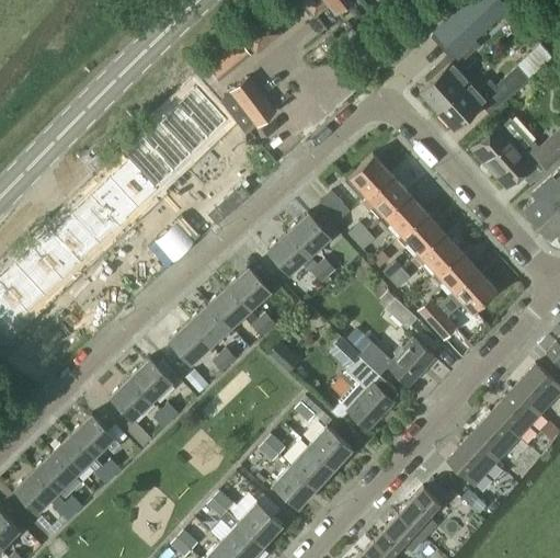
[(350,0),(303,0),(315,15),(331,3),(336,10),(350,0)]
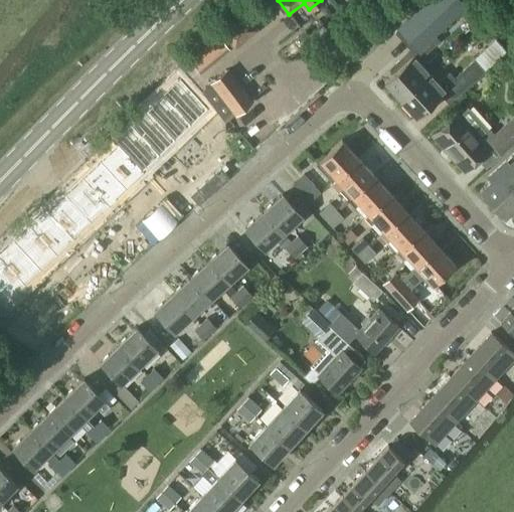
[(385,84),(401,103),(431,75),(418,62),(439,43),(436,38),(454,22),(468,9),(460,0),(433,0),(398,31),(418,52),(413,57),(410,54),(391,71),(395,75),(385,84)]
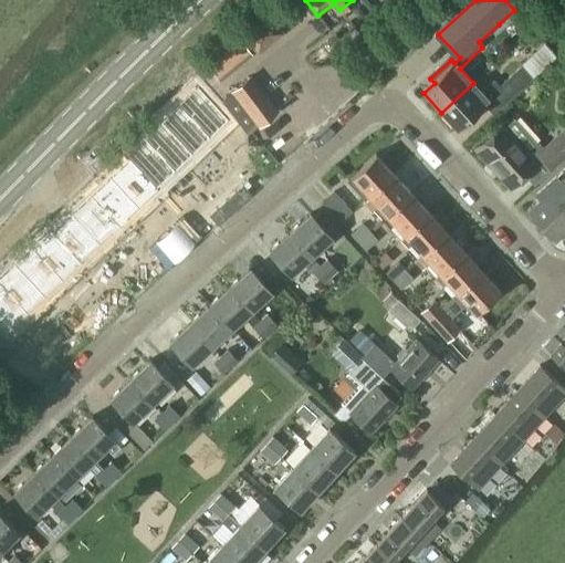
[(272,21),(248,41),(259,55),(284,35),(272,21)]
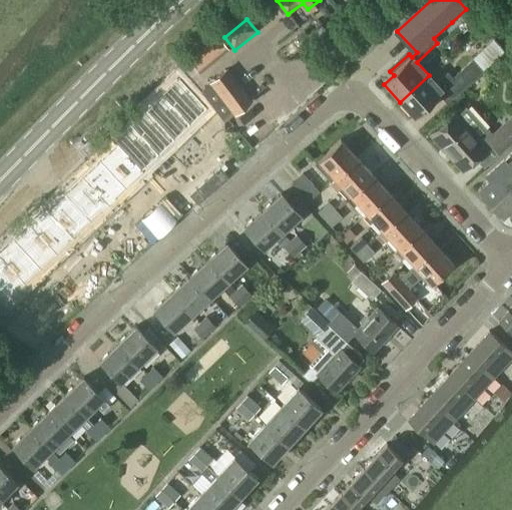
[(334,40),(323,27),(309,38),(319,52),(334,40)]
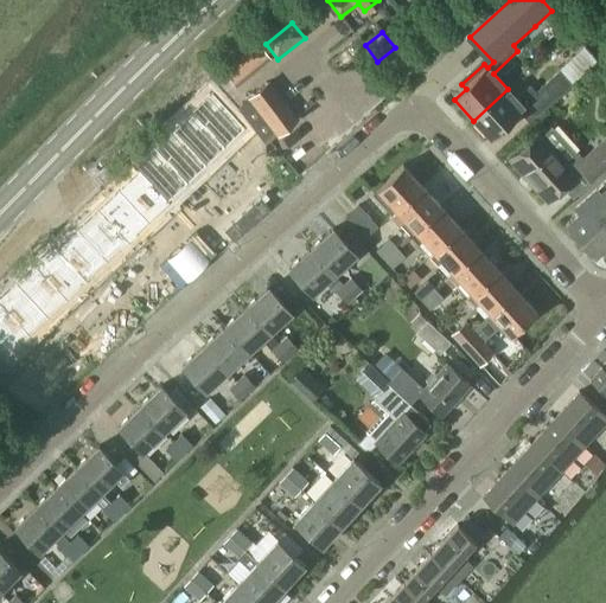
[(508,89),(473,121),(492,141),(522,115),(531,126),(573,88),(560,74),(531,100),(528,96),(520,103),(508,89)]
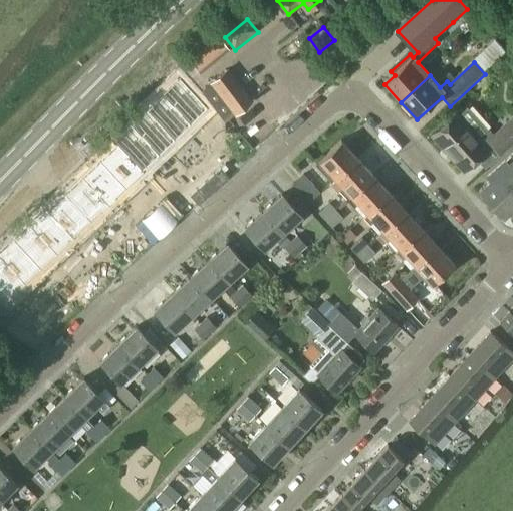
[(253,100),(229,71),(213,85),(236,114),(253,100)]
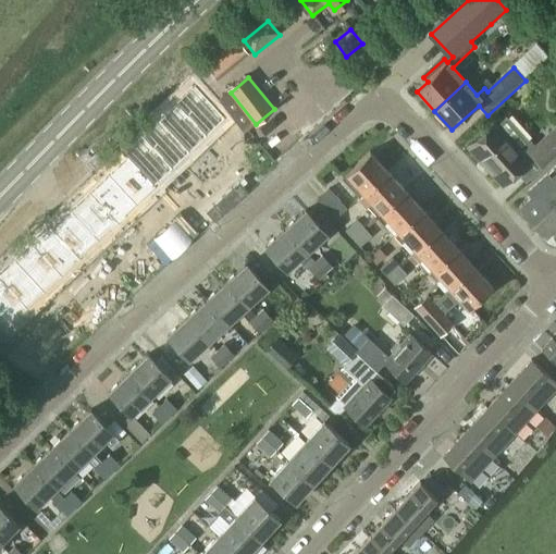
[(193,89),(176,105),(208,138),(227,121),(196,88),(194,90),(193,89)]
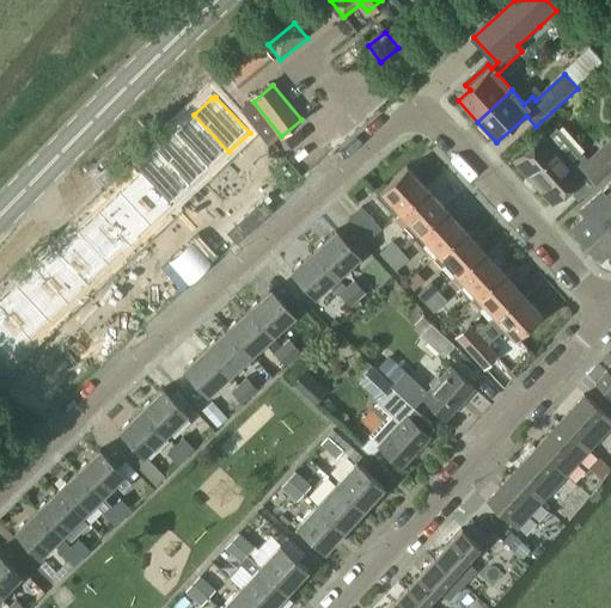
[(194,117),(176,134),(211,170),(228,152),(194,115),(193,116),(194,117)]
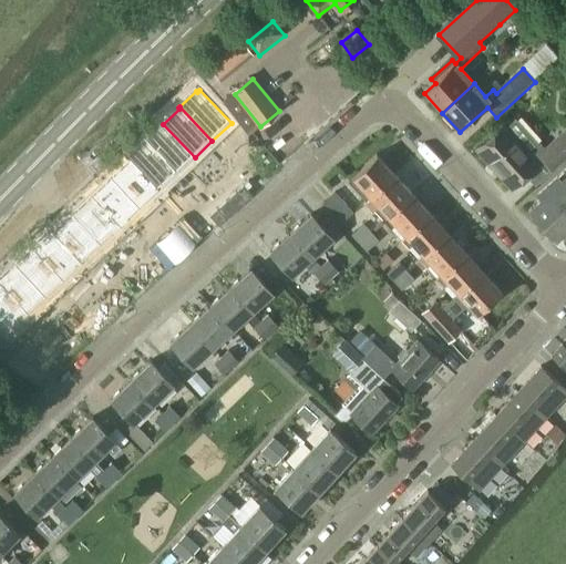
[(516,122),(507,130),(505,127),(479,152),(514,192),(545,163),(554,172),(565,160),(565,134),(547,151),(542,145),(531,156),(524,149),(533,140),(516,122)]
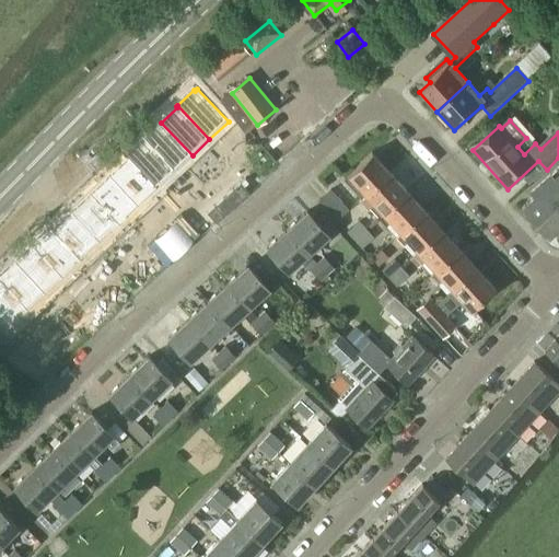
[(143,137),(143,138),(175,172),(193,155),(161,123),(144,138),(143,137)]
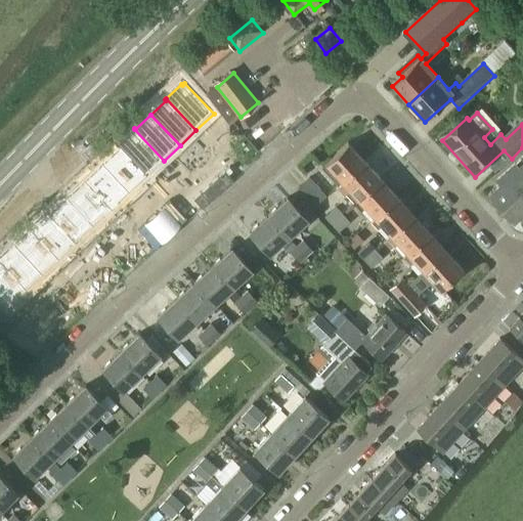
[(119,144),(118,145),(148,178),(147,176),(164,161),(134,129),(118,143),(119,144)]
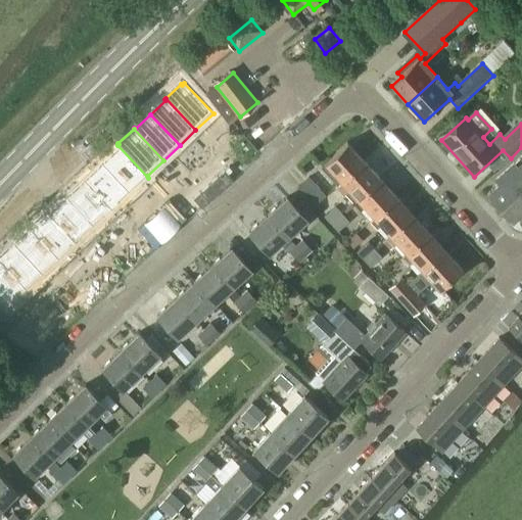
[(220,142),(212,148),(220,156),(227,150),(220,142)]
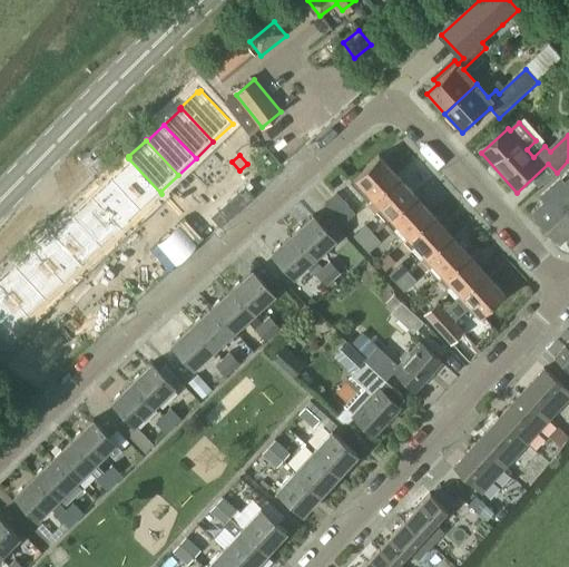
[(131,164),(113,182),(141,213),(162,194),(128,158),(127,159),(131,164)]
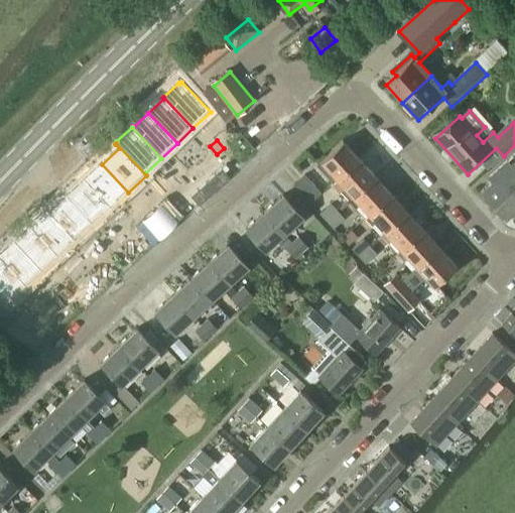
[(360,161),(344,143),(317,166),(334,184),(360,161)]
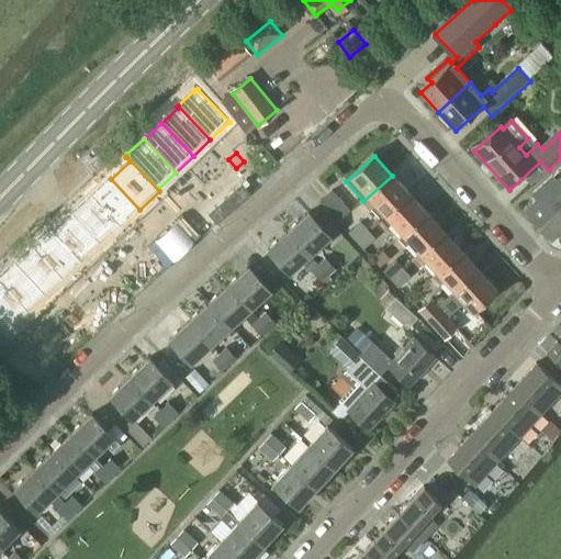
[(228,159),(222,166),(229,175),(236,168),(228,159)]
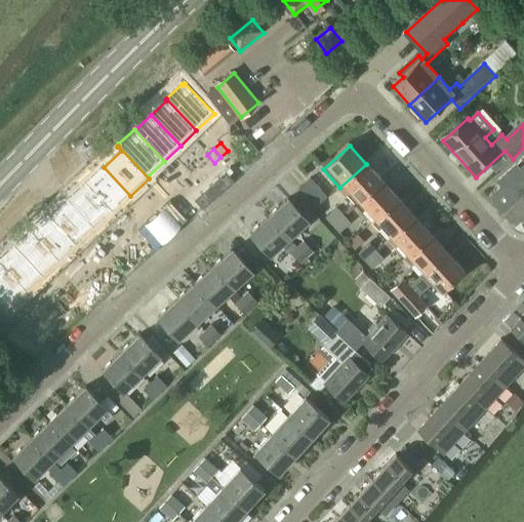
[(383,182),(366,164),(339,188),(356,206),(383,182)]
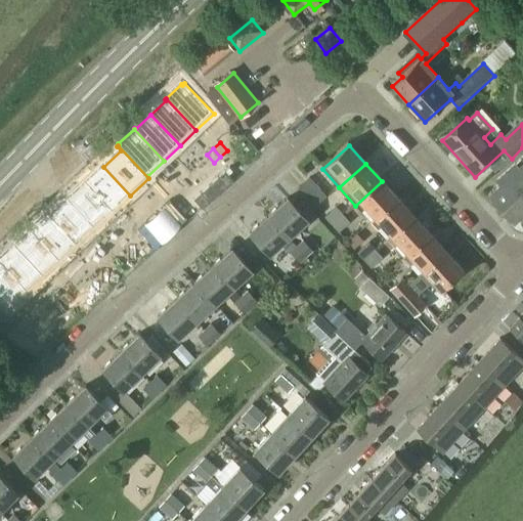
[(522,164),(510,177),(522,191),(522,164)]
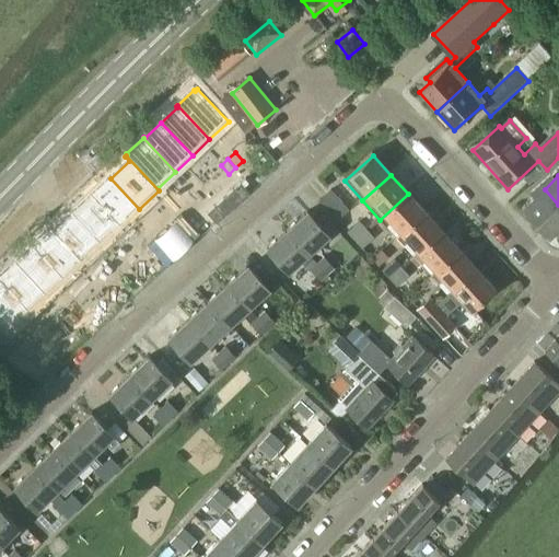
[(111,178),(91,196),(120,228),(129,220),(128,219),(139,209),(111,178)]
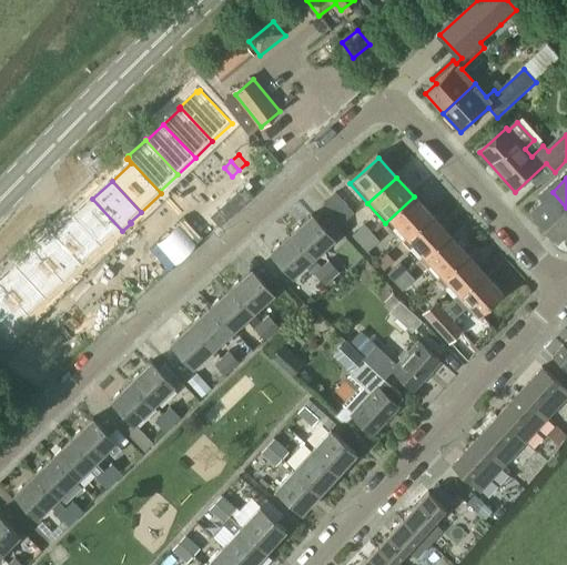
[(203,187),(196,194),(204,203),(212,195),(203,187)]
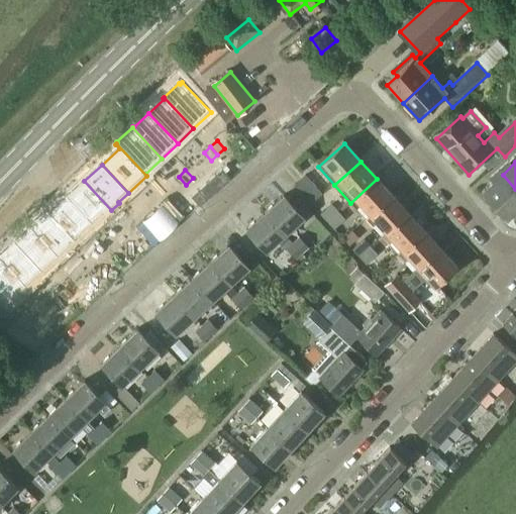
[(515,189),(503,175),(482,193),(507,221),(515,212),(515,189)]
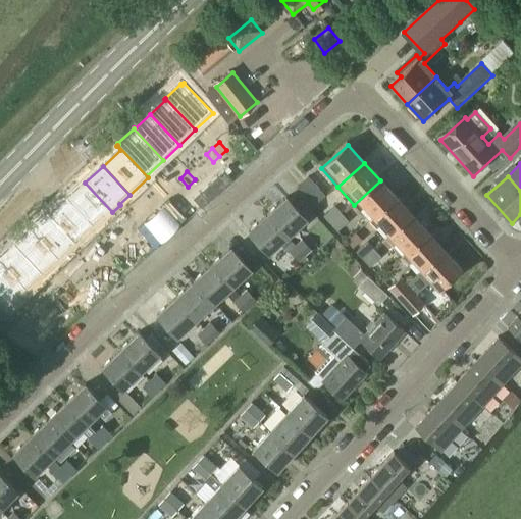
[(180,178),(173,185),(180,193),(188,187),(180,178)]
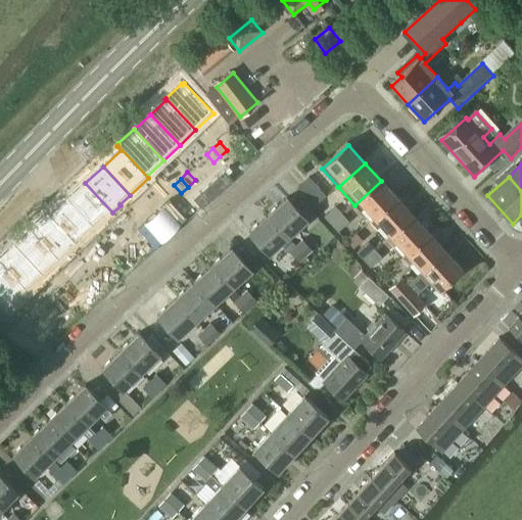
[(299,189),(316,207),(327,198),(311,180),(299,189)]
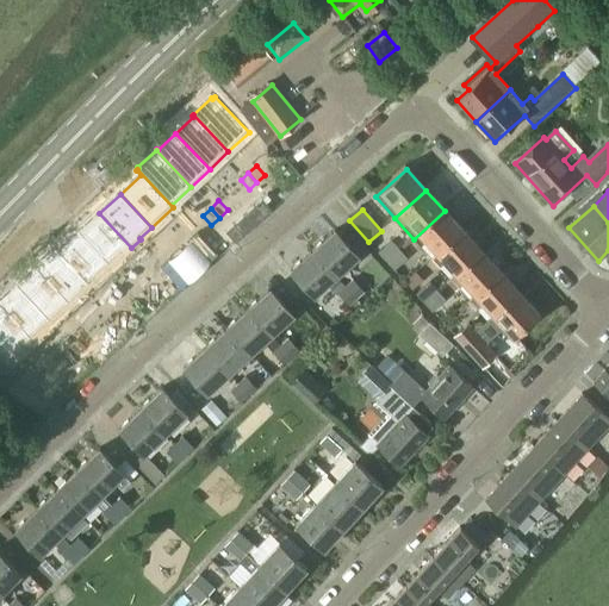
[(427,245),(437,257),(465,232),(445,211),(414,239),(422,249),(427,245)]
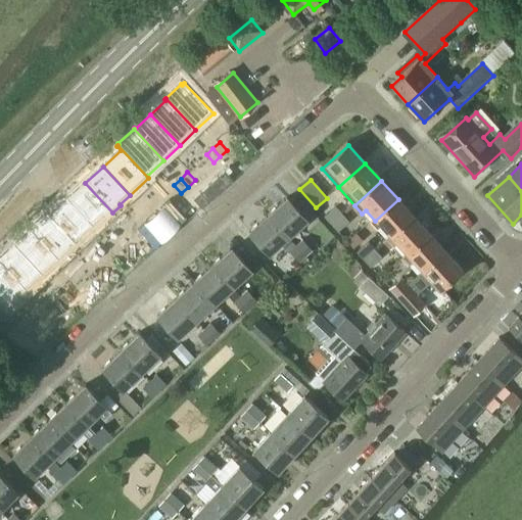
[(85,183),(67,200),(94,228),(104,219),(104,220),(112,213),(85,183)]
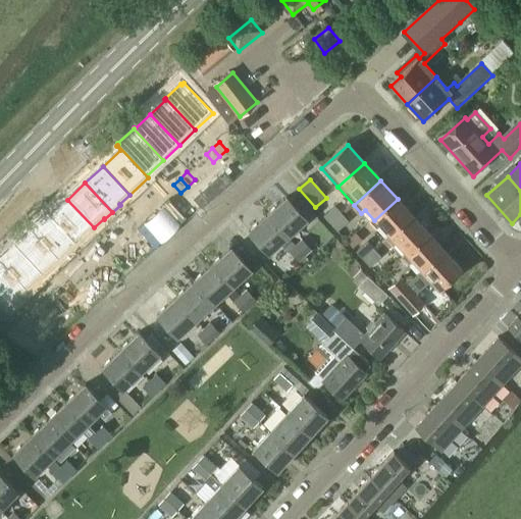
[(145,197),(138,203),(145,211),(152,205),(145,197)]
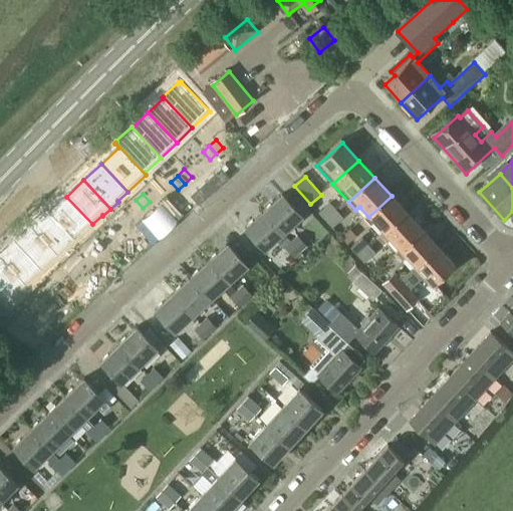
[(283,196),(264,213),(284,235),(303,218),(283,196)]
